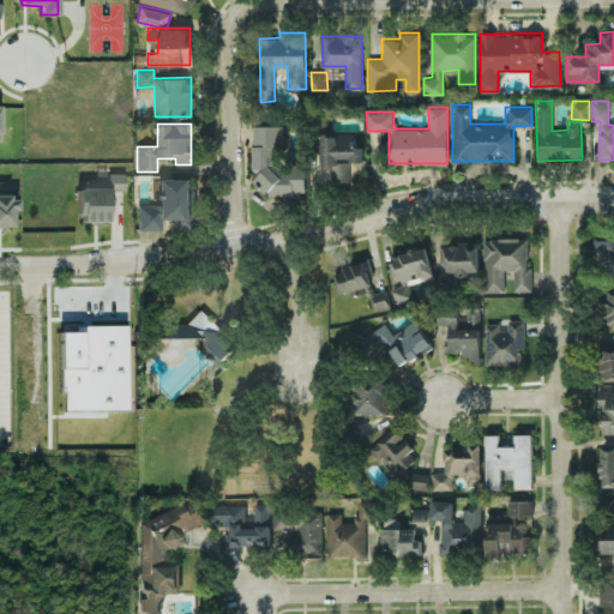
[(253,125),(253,192),(305,192),(305,166),(280,166),(281,125),(253,125)]
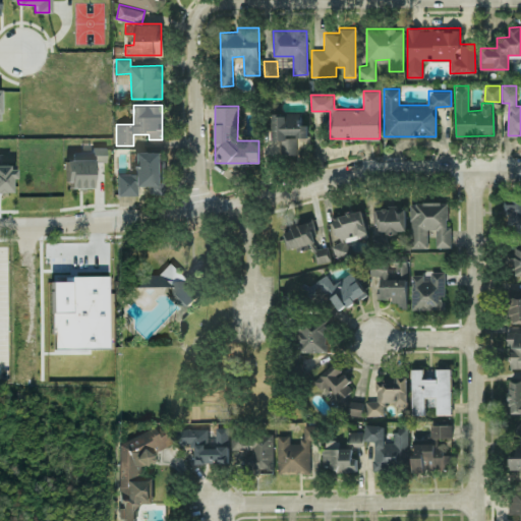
[(272,113),(273,139),(281,138),(281,154),(296,154),(296,136),(307,136),(307,123),(301,123),(300,113),(272,113)]
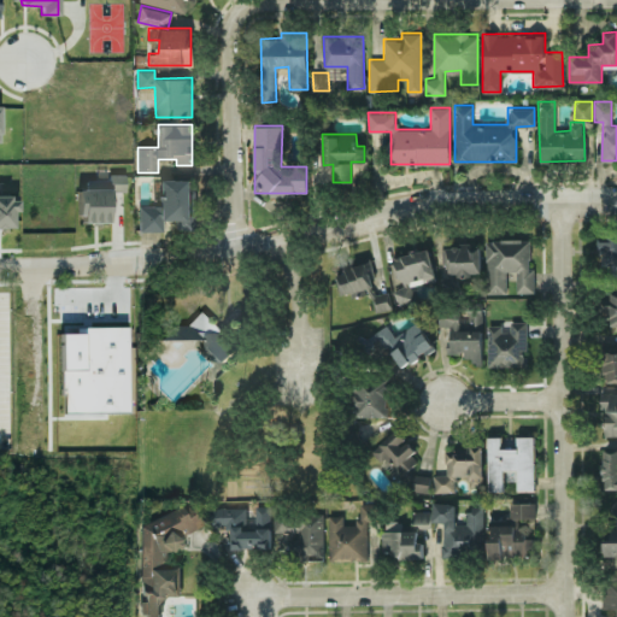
[(159,178),(159,205),(139,205),(139,231),(164,231),(164,219),(177,219),(177,229),(195,229),(194,178),(159,178)]
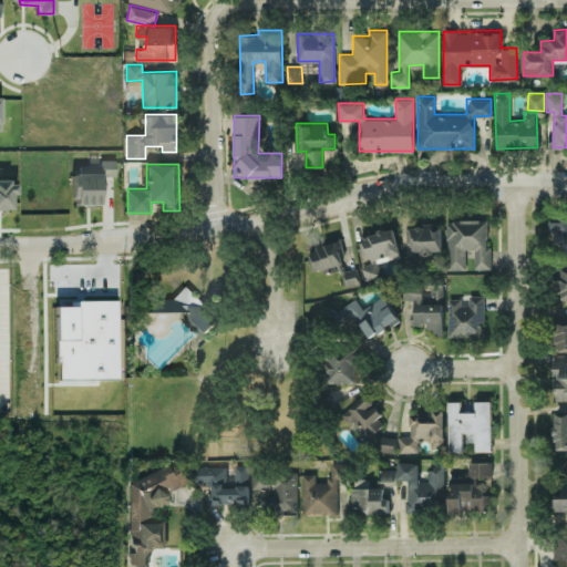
[(566,215),(554,215),(553,247),(566,247),(566,215)]
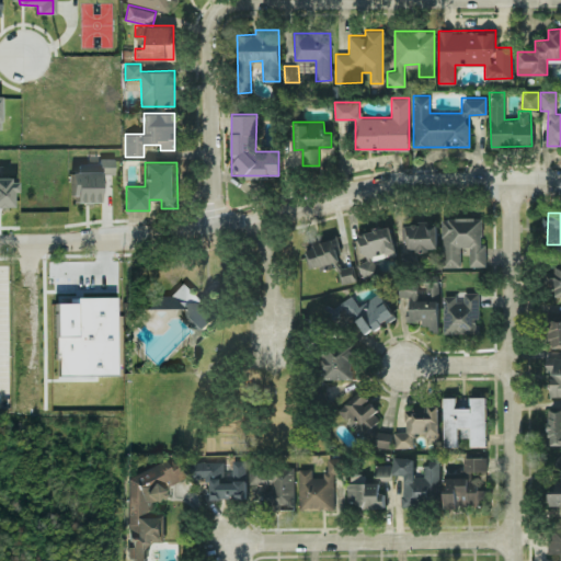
[(483,265),(483,217),(442,217),(442,266),(460,266),(460,245),(469,245),(469,265),(483,265)]
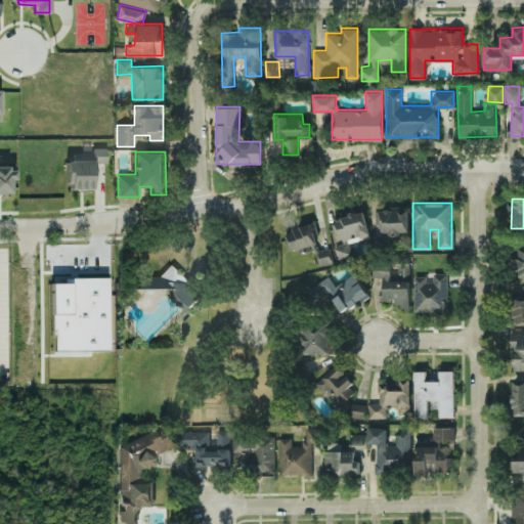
[(408,233),(407,207),(379,208),(380,234),(408,233)]
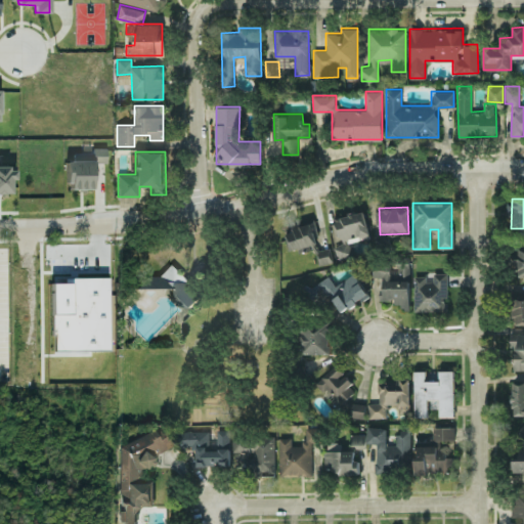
[(333,219),(340,244),(335,246),(339,259),(353,255),(349,242),(372,234),(363,209),(333,219)]
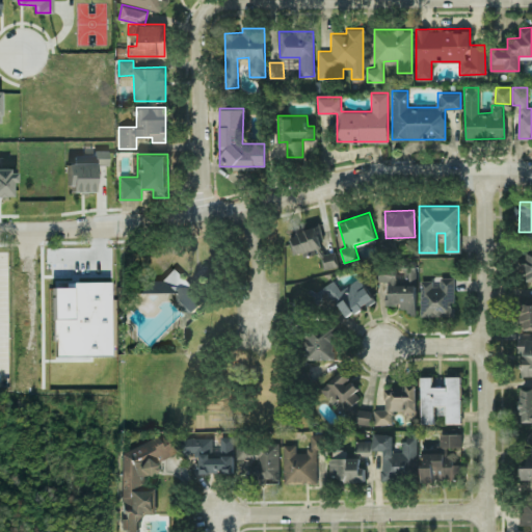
[(290,231),(294,253),(323,246),(320,225),(290,231)]
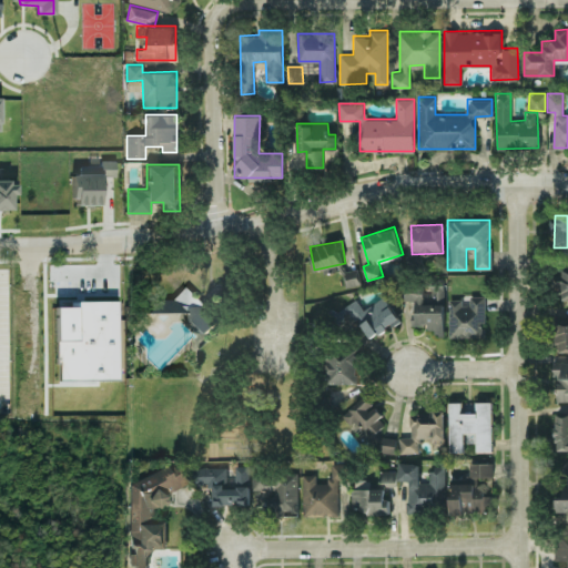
[(359,284),(358,269),(344,270),(346,285),(359,284)]
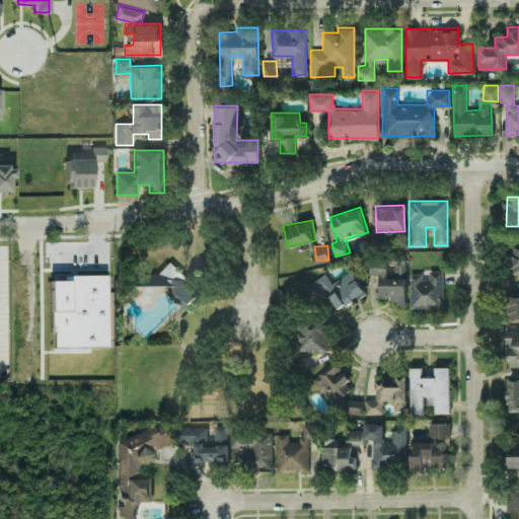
[(405,303),(404,268),(384,269),(384,265),(369,265),(369,274),(377,274),(378,296),(390,296),(390,303),(405,303)]
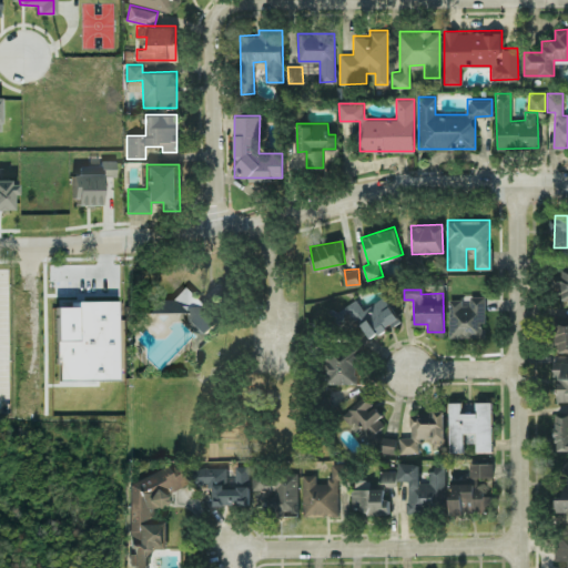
[(148,312),(186,312),(186,328),(209,328),(209,294),(148,294),(148,312)]
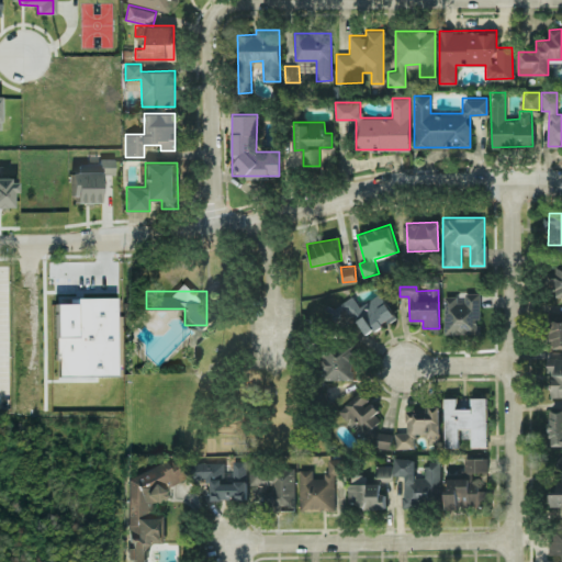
[(359,305),(352,294),(334,306),(339,315),(348,308),(366,335),(395,316),(380,292),(359,305)]
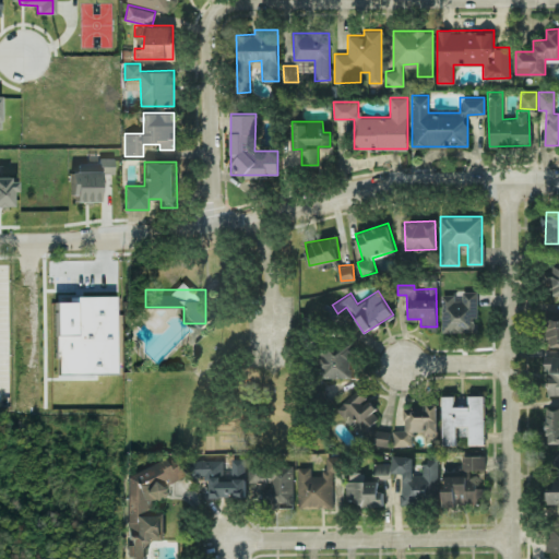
[(442,331),(477,331),(477,290),(462,290),(462,296),(442,296),(442,331)]
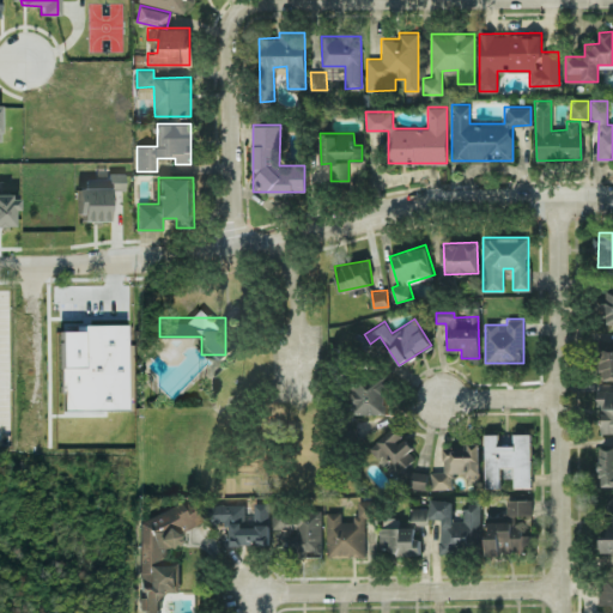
[(128,410),(127,323),(74,325),(74,329),(60,331),(62,411),(128,410)]
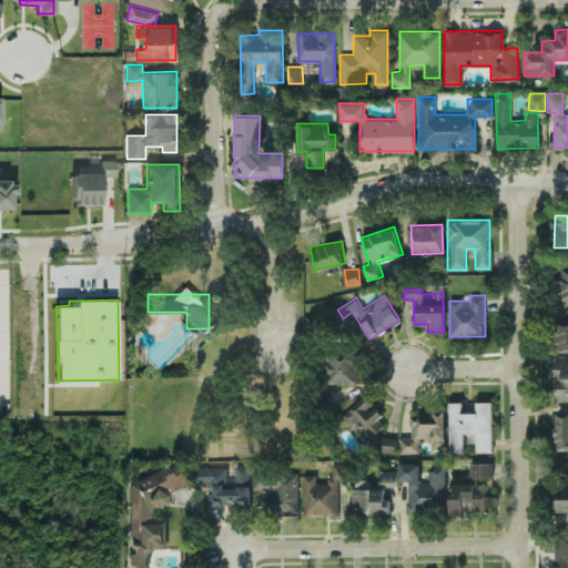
[(567,350),(567,321),(553,322),(553,351),(567,350)]
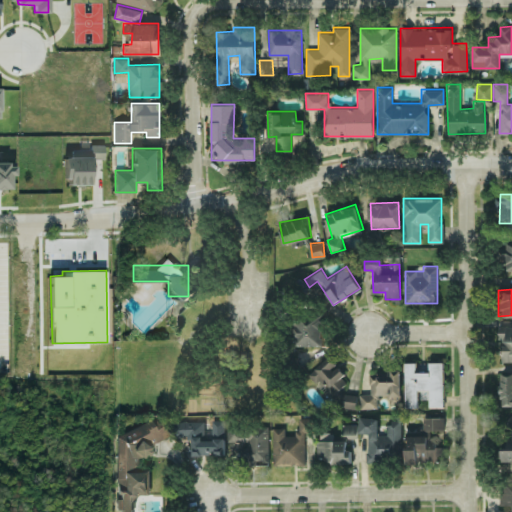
[(293,344),(321,345),(323,316),(295,314),(293,344)]
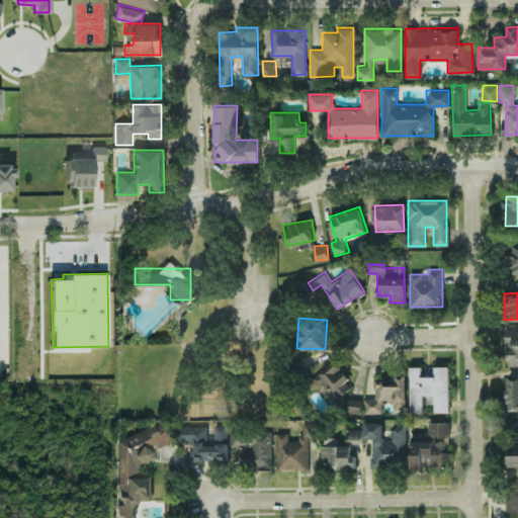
[(517,364),(517,328),(506,329),(506,365),(517,364)]
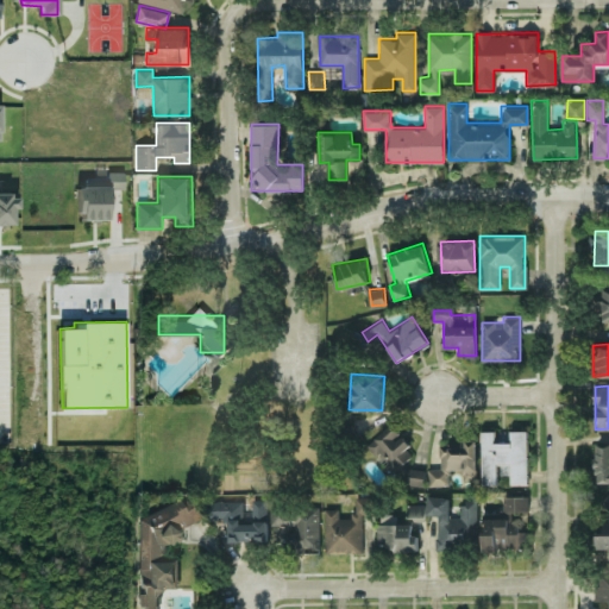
[(416,452),(390,424),(366,444),(393,473),(416,452)]
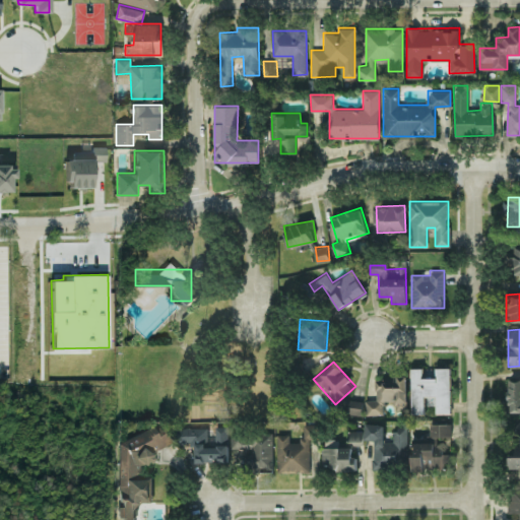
[(411,368),(411,413),(424,413),(424,395),(436,395),(436,412),(451,412),(451,367),(436,367),(436,377),(423,377),(423,368),(411,368)]
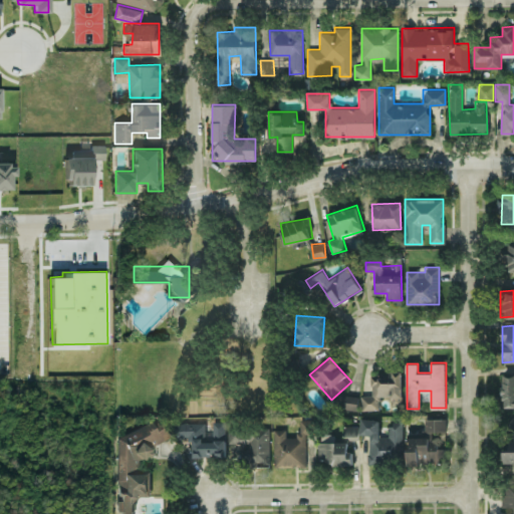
[(361,410),(378,409),(378,396),(390,396),(390,403),(402,402),(401,369),(388,370),(389,375),(369,376),(370,395),(360,395),(361,410)]
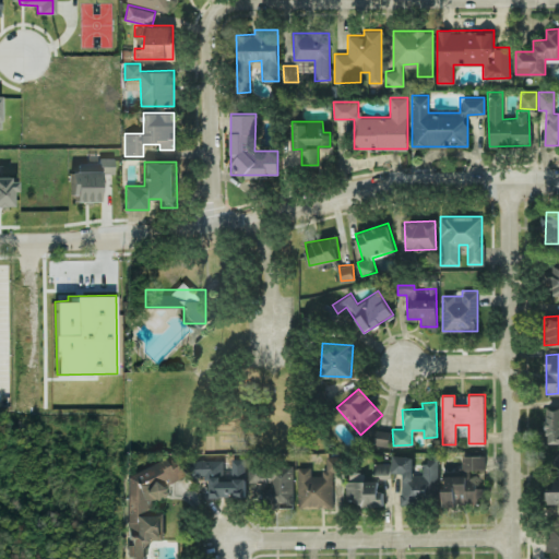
[(558,406),(547,406),(545,441),(558,442),(558,406)]
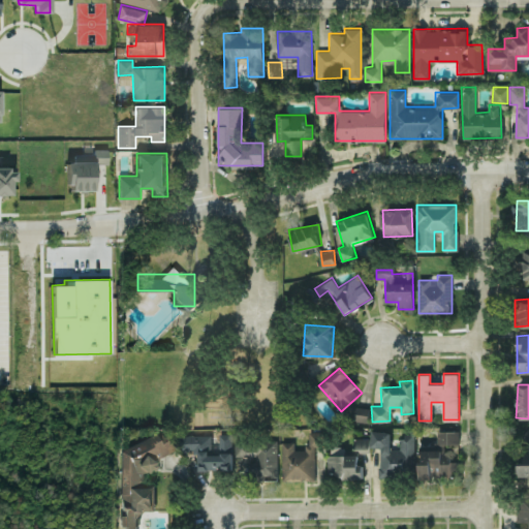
[(368,422),(369,407),(354,406),(353,421),(368,422)]
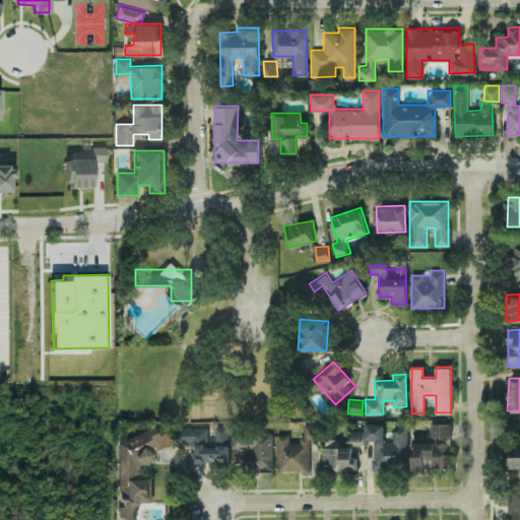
[(407,427),(392,427),(392,441),(384,441),(384,424),(366,423),(365,439),(373,439),(372,467),(407,467),(407,427)]
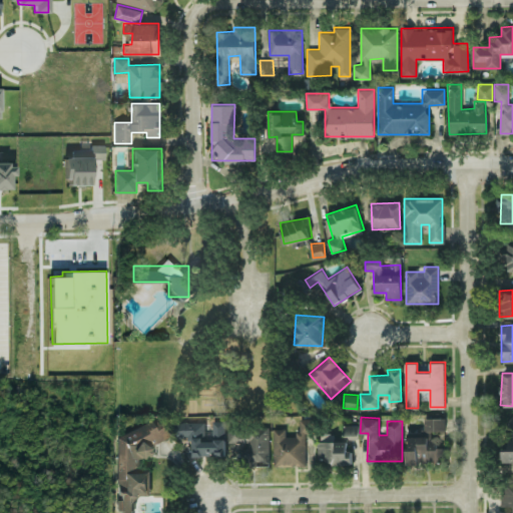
[(445,430),(444,417),(424,417),(424,431),(445,430)]
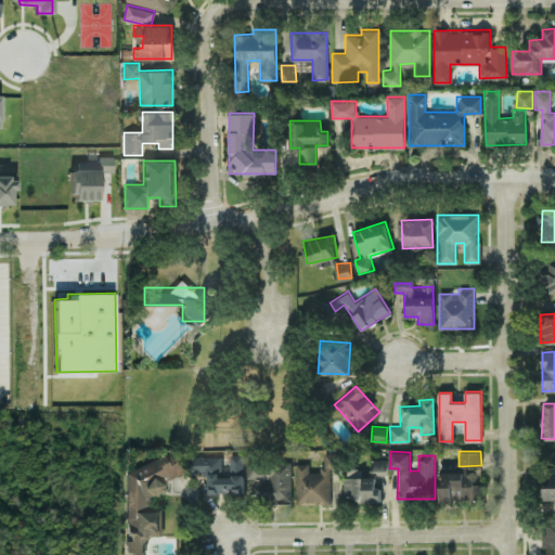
[(331,502),(330,467),(338,467),(337,452),(322,452),(322,470),(309,470),(309,463),(296,463),(296,503),(331,502)]
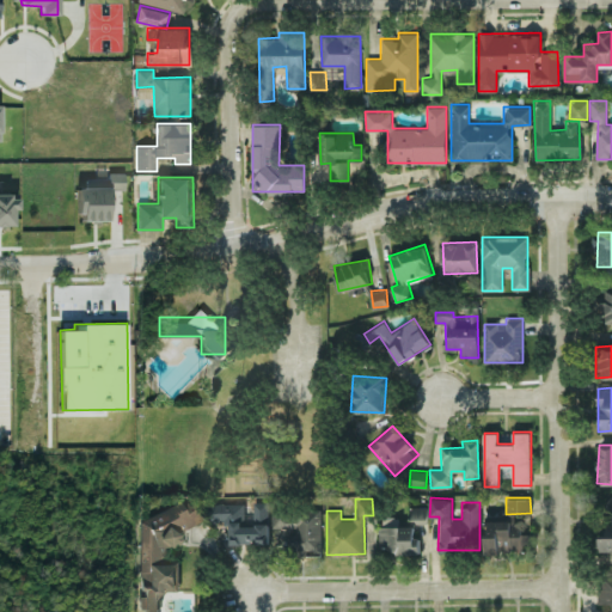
[(140,519),(141,583),(145,594),(140,597),(140,604),(144,611),(191,611),(159,611),(159,595),(173,589),(176,589),(176,563),(166,563),(165,546),(167,546),(181,542),(181,530),(204,520),(196,500),(187,500),(140,519)]
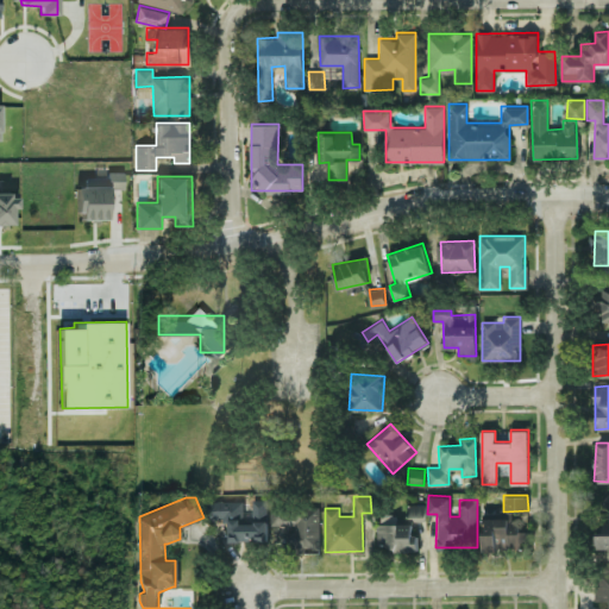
[(267,540),(267,497),(209,497),(209,519),(228,519),(228,540),(267,540)]
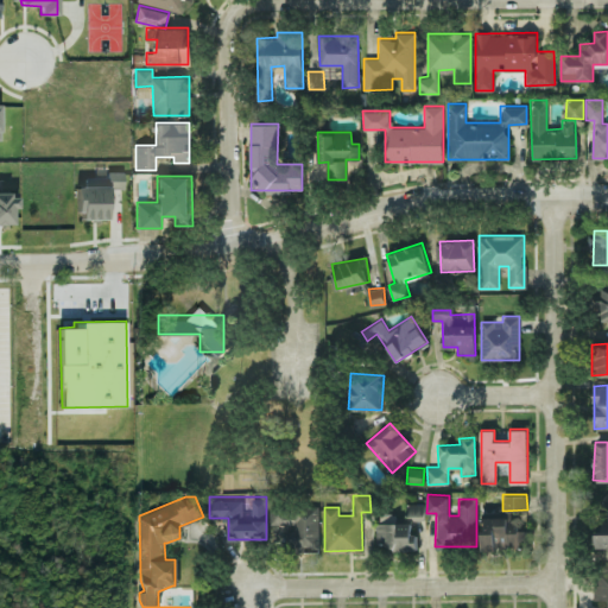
[(607,496),(603,496),(605,531),(596,531),(596,546),(607,546),(607,496)]
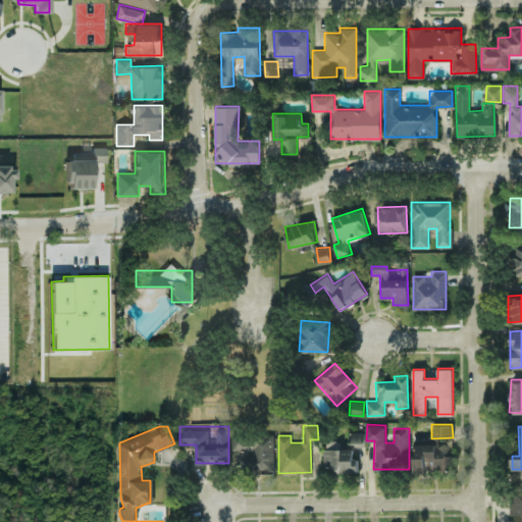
[(364,446),(364,431),(350,431),(350,446),(364,446)]
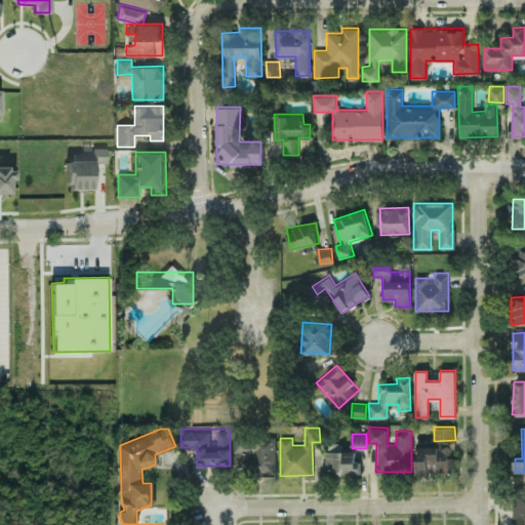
[(275,437),(234,436),(234,453),(245,453),(245,477),(275,477),(275,437)]
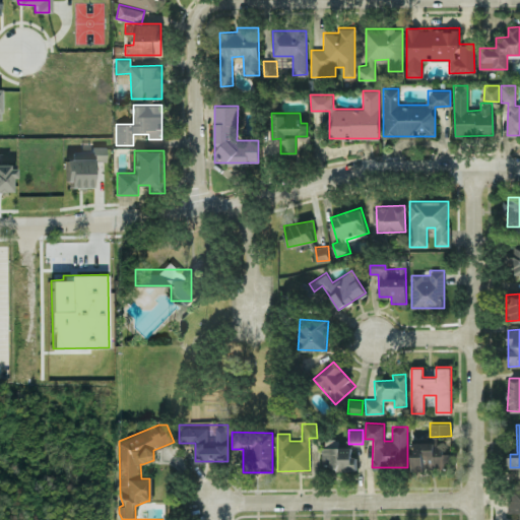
[(411,469),(450,468),(450,453),(442,453),(442,437),(431,438),(431,441),(411,442),(411,469)]
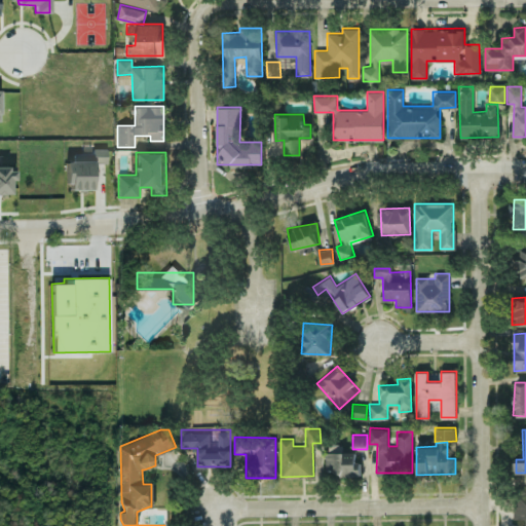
[(355,451),(326,452),(326,474),(360,474),(360,460),(355,460),(355,451)]
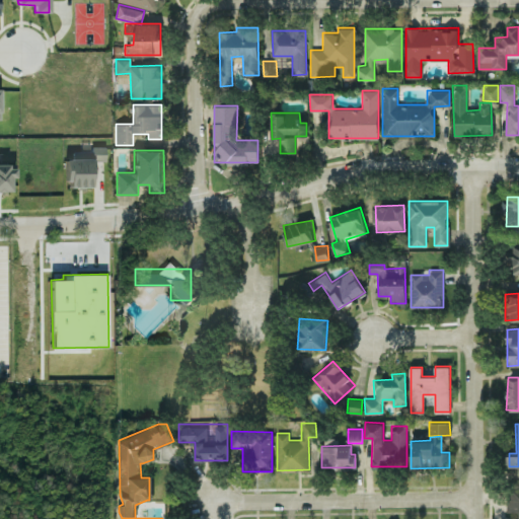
[(518,518),(518,485),(507,486),(507,511),(518,511),(518,518)]
